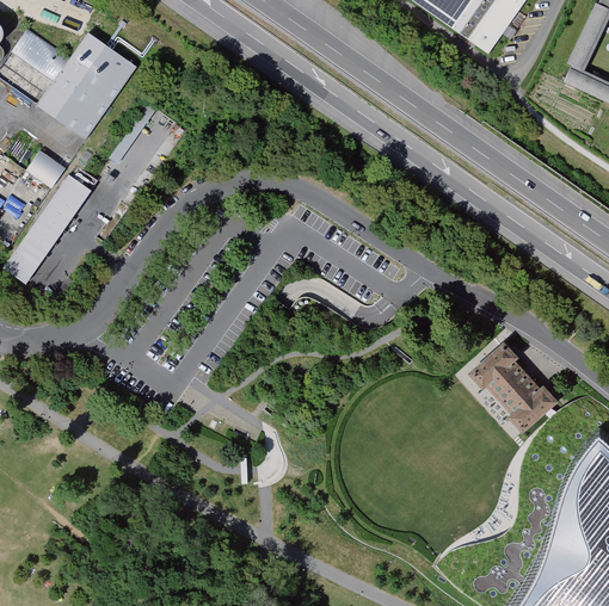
[(486,51),(522,0),(413,0),(453,29),(486,51)]
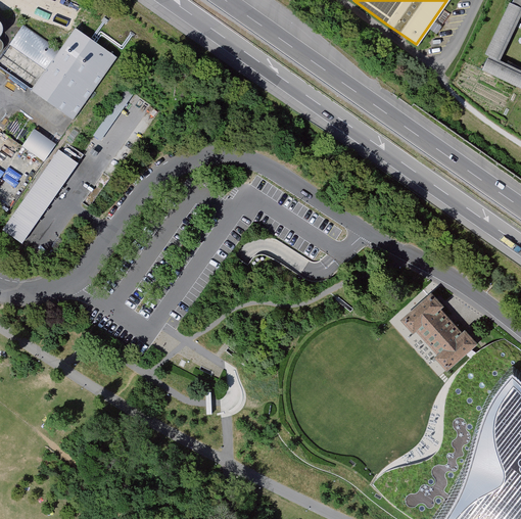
[(512,0),(511,3),(508,1),(483,54),(486,55),(481,66),(480,69),(520,88),(520,0),(512,0)]
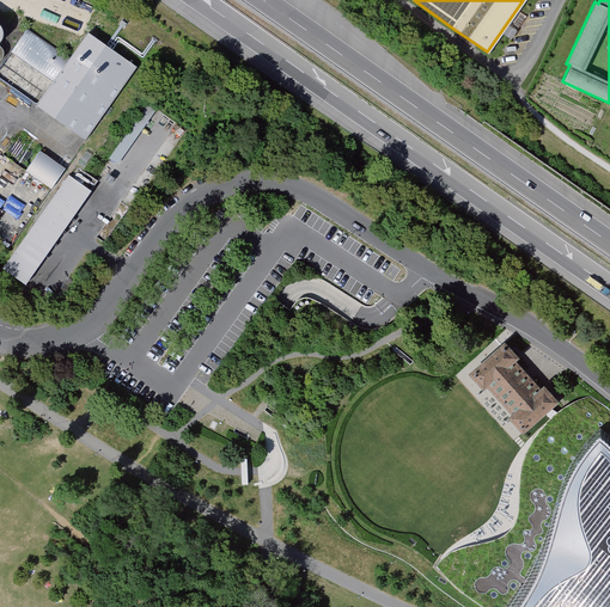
[(72,57),(29,28),(12,50),(55,80),(37,105),(86,139),(136,67),(90,34),(72,57)]
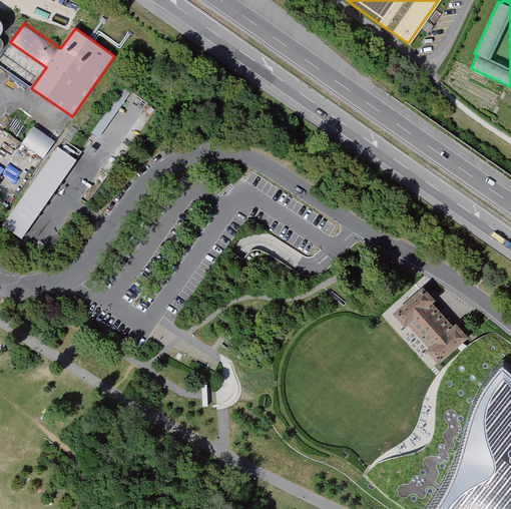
[(123,82),(90,127),(96,132),(129,87),(123,82)]
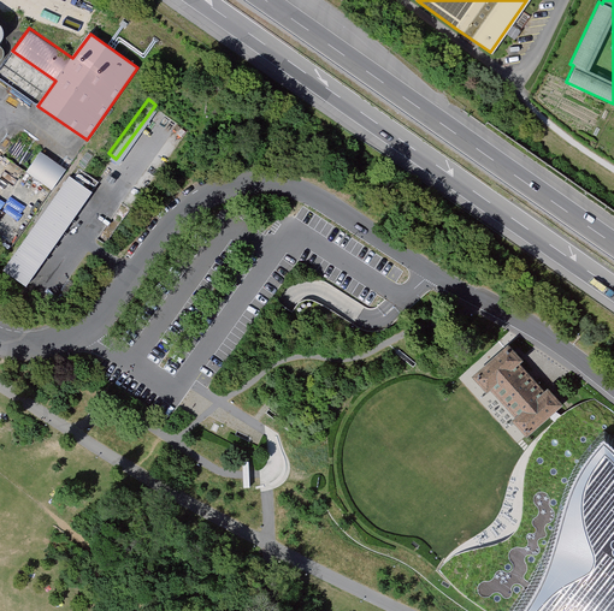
[(51,184),(65,165),(40,146),(25,166),(51,184)]
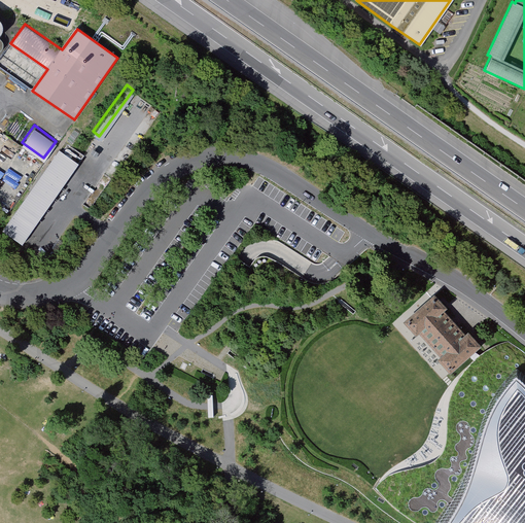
[(58,147),(2,227),(23,242),(79,163),(58,147)]
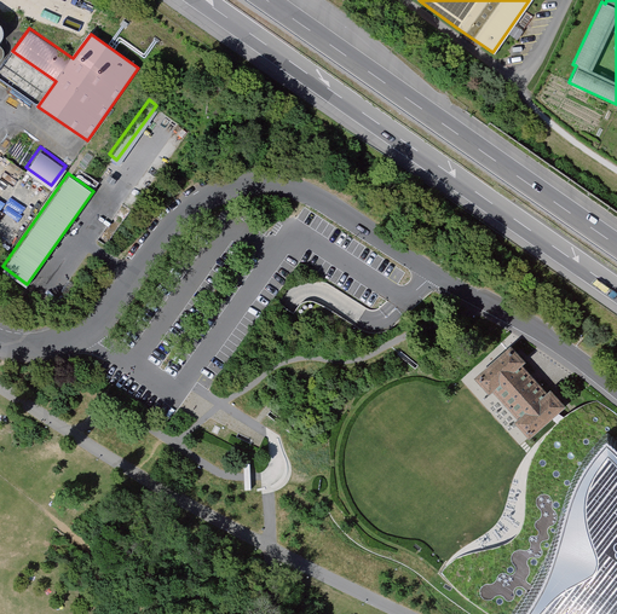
[(549,391),(547,393),(518,360),(520,358),(509,346),(474,376),(485,389),(492,382),(522,415),(515,421),(528,434),(551,413),(554,410),(560,404),(549,391)]
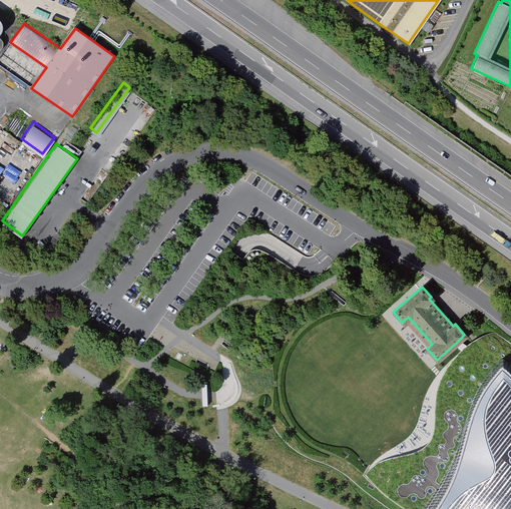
[(510,508),(510,369),(502,361),(478,399),(462,454),(448,488),(430,508),(510,508)]
